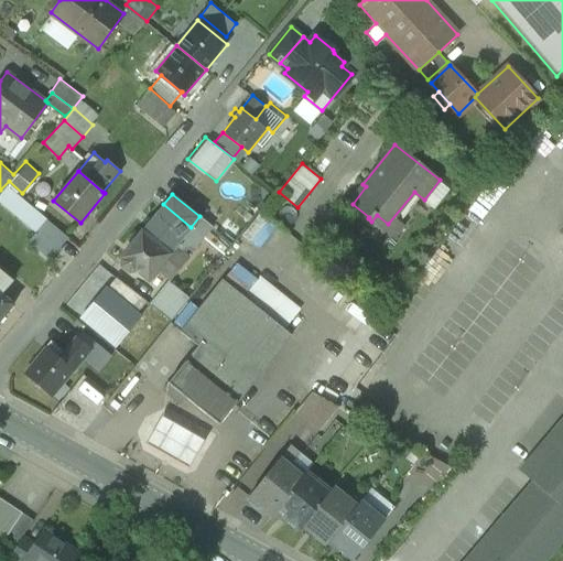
[(163,204),(121,256),(125,258),(122,259),(122,265),(130,270),(134,269),(136,268),(149,279),(165,258),(173,263),(181,254),(174,248),(181,239),(191,227),(163,204)]
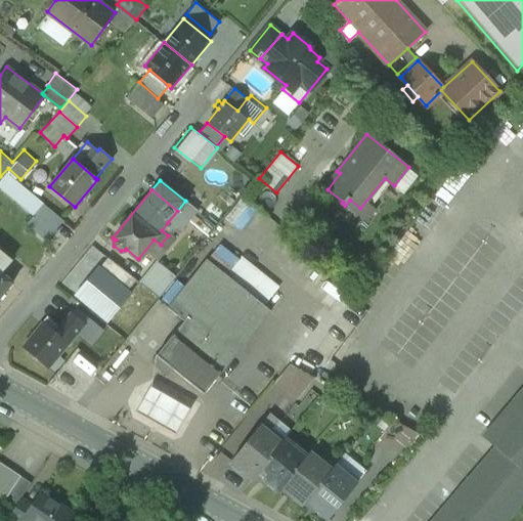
[(252,203),(220,243),(236,255),(237,255),(268,216),(268,217),(269,215),(268,214),(267,215),(252,203)]
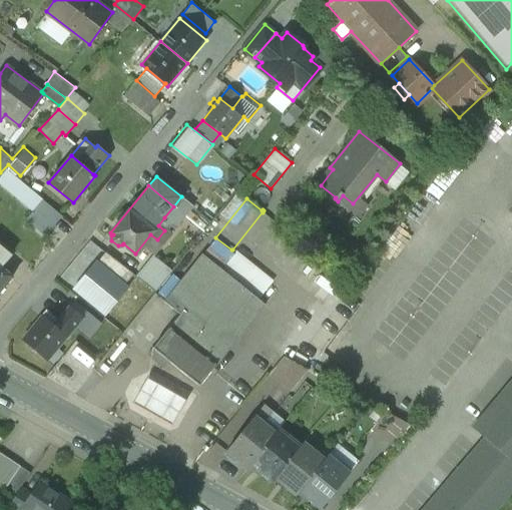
[(61,213),(46,200),(36,210),(54,224),(63,214),(61,213)]
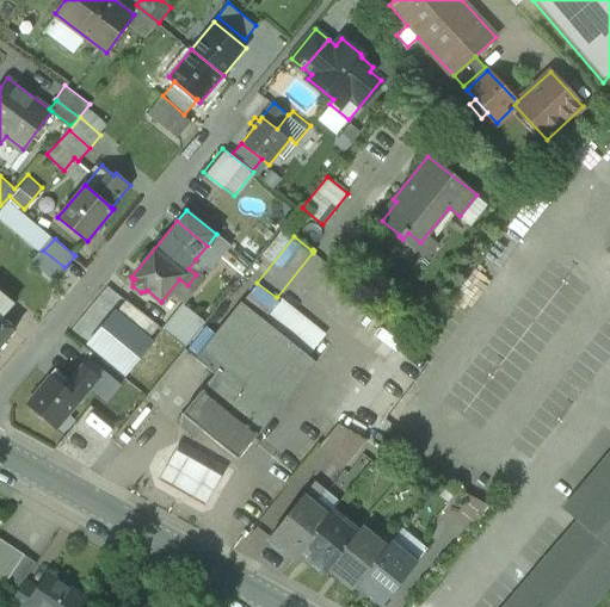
[(65,267),(43,251),(32,261),(53,278),(55,280),(65,267)]
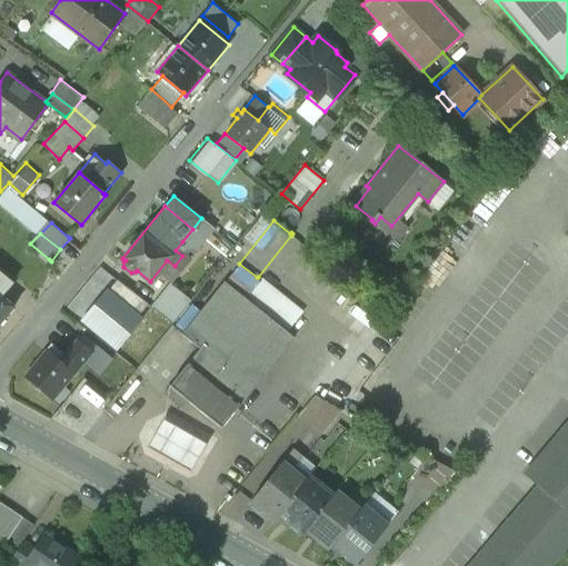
[(189,248),(182,241),(176,250),(182,256),(189,248)]
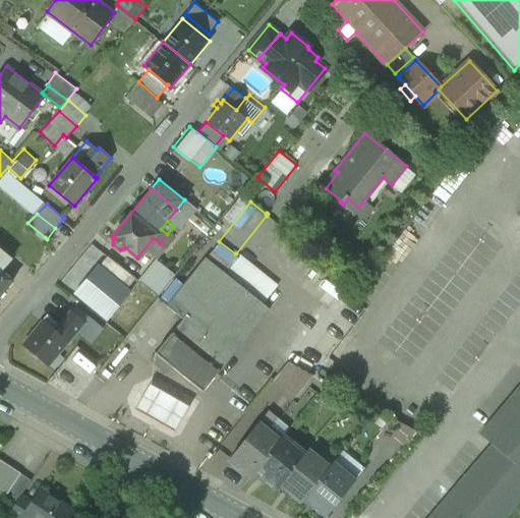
[(11,259),(0,248),(0,269),(2,271),(11,259)]
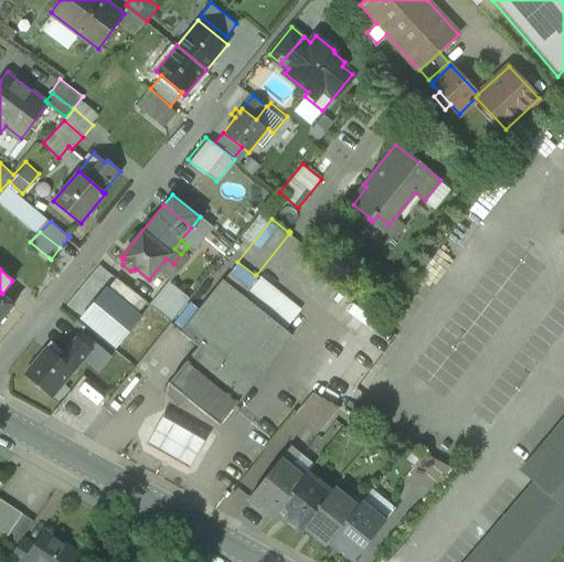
[(127,287),(108,272),(100,282),(119,297),(127,287)]
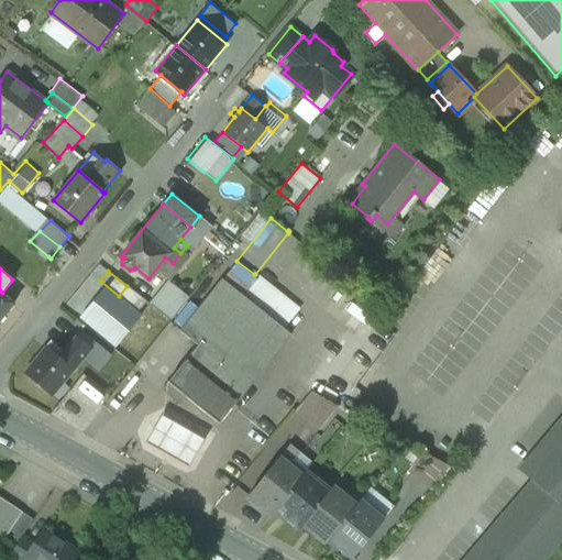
[(299,308),(260,276),(244,295),(284,327),(299,308)]
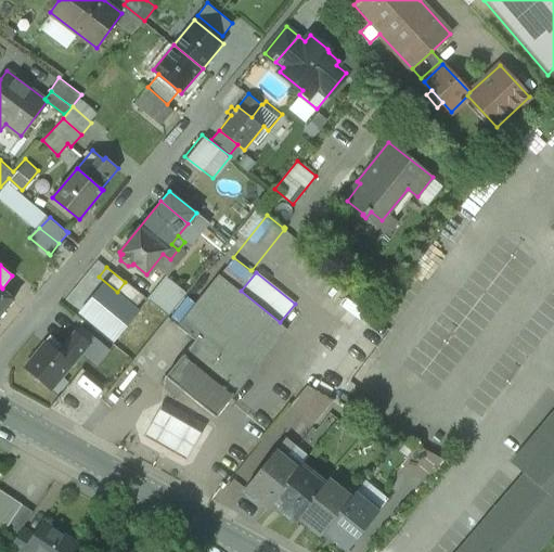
[(167,274),(149,297),(168,315),(188,292),(167,274)]
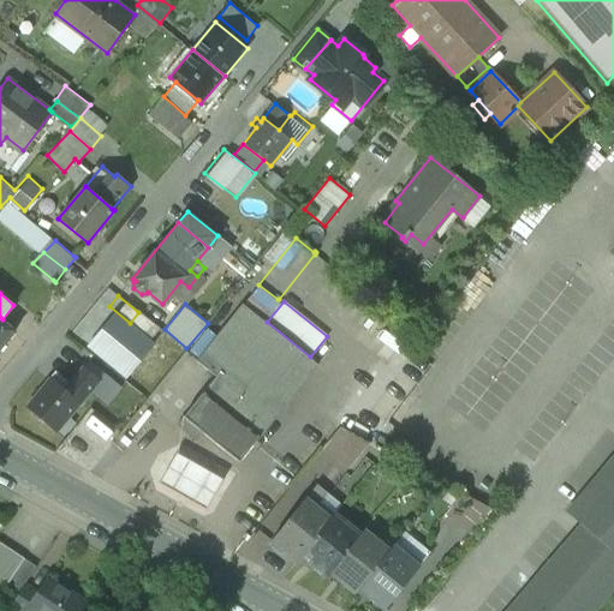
[(267,322),(243,304),(197,360),(216,375),(254,405),(239,421),(258,437),(319,364),(310,357),(267,322)]
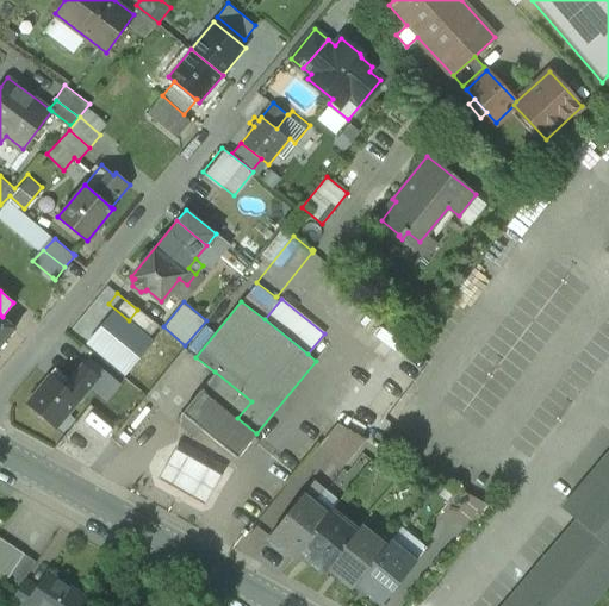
[(2,317),(0,314),(0,345),(16,328),(2,317)]
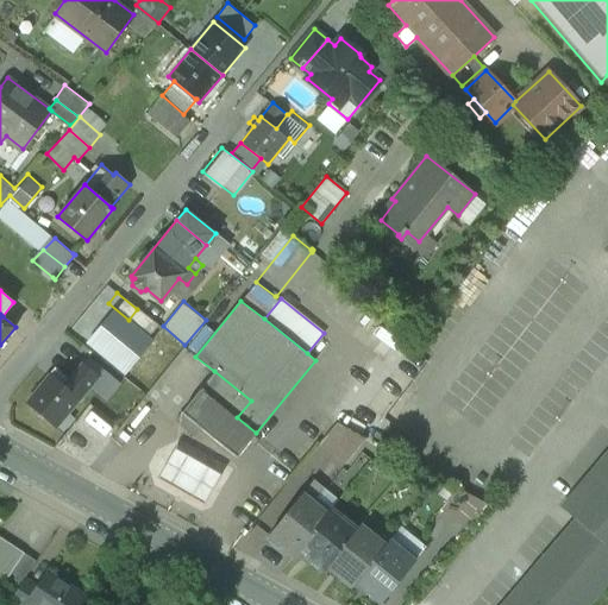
[(83,363),(64,386),(50,375),(27,402),(56,426),(98,376),(83,363)]
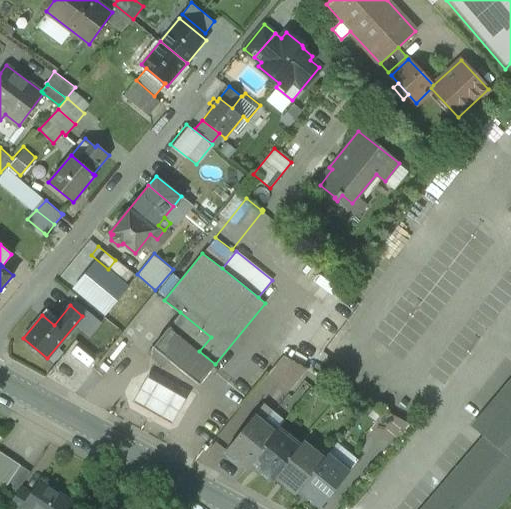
[(211,337),(180,312),(147,353),(150,355),(150,354),(163,365),(168,359),(199,384),(210,371),(214,374),(218,369),(214,366),(215,364),(199,351),(211,337)]
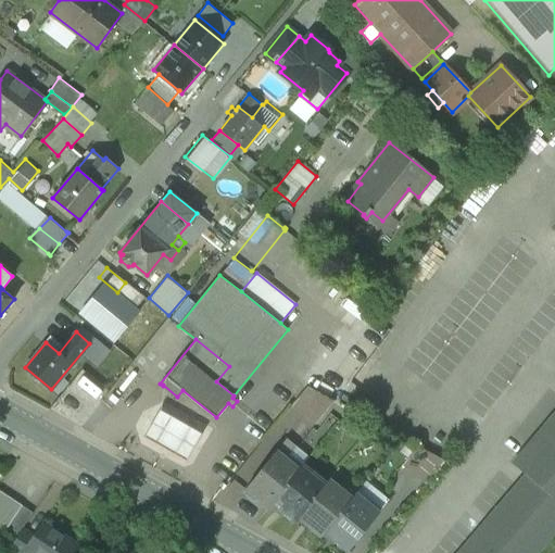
[(307,385),(292,404),(304,414),(322,392),(307,385)]
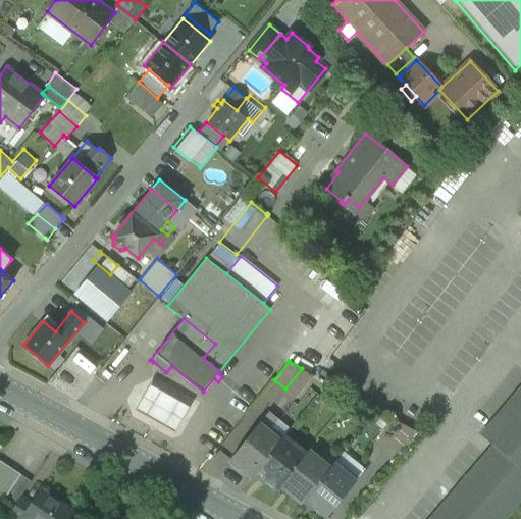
[(302,368),(285,388),(297,397),(314,375),(302,368)]
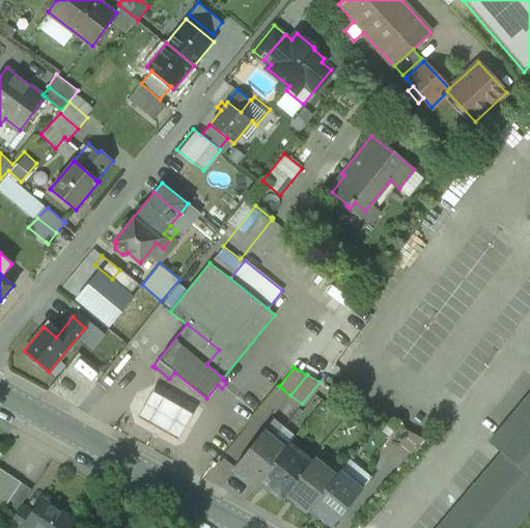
[(194,413),(152,390),(137,416),(178,440),(194,413)]
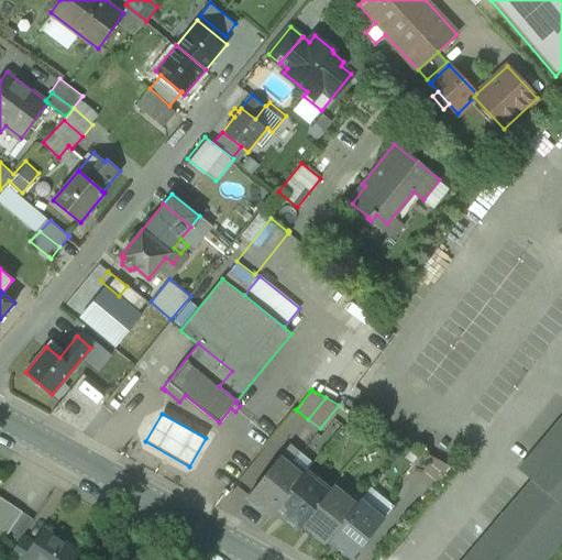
[(561,417),(520,468),(533,479),(561,503),(561,417)]
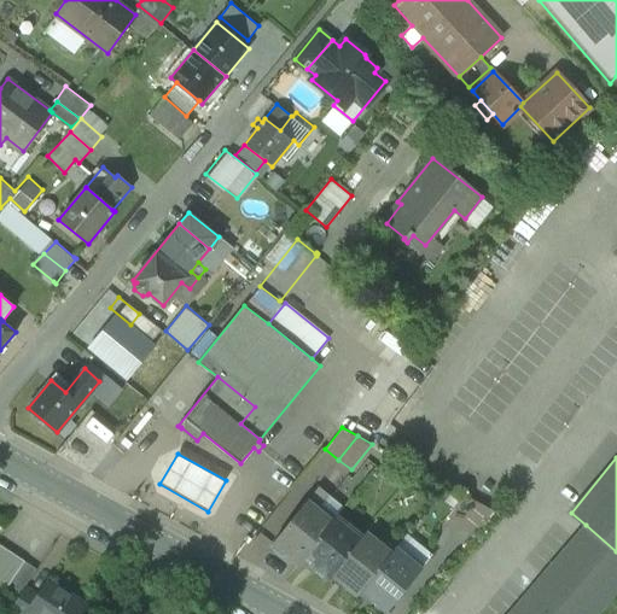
[(465,495),(448,514),(460,525),(481,502),(465,495)]
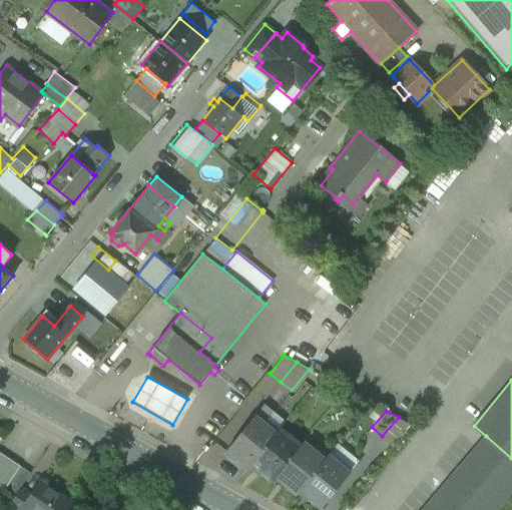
[(253,416),(226,450),(248,467),(279,429),(278,428),(275,432),(253,416)]
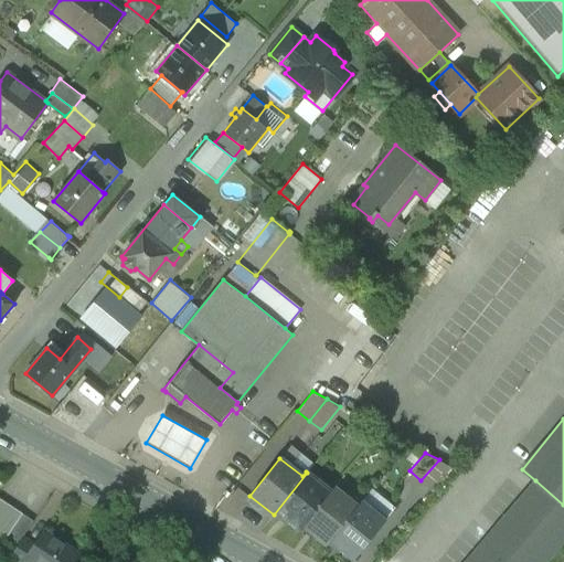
[(439,459),(421,480),(433,490),(453,467),(439,459)]
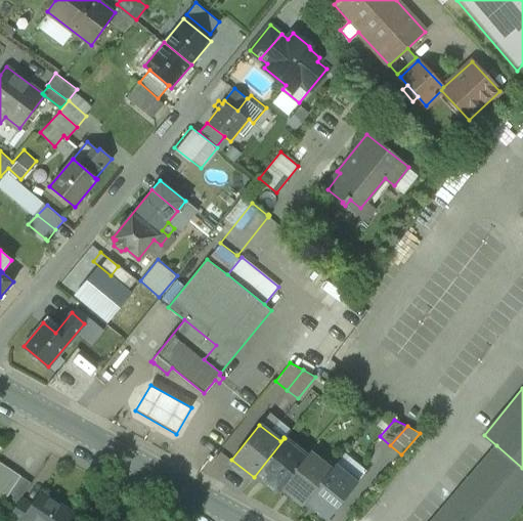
[(285,438),(254,477),(255,478),(258,474),(278,490),(310,452),(309,451),(305,456),(285,438)]
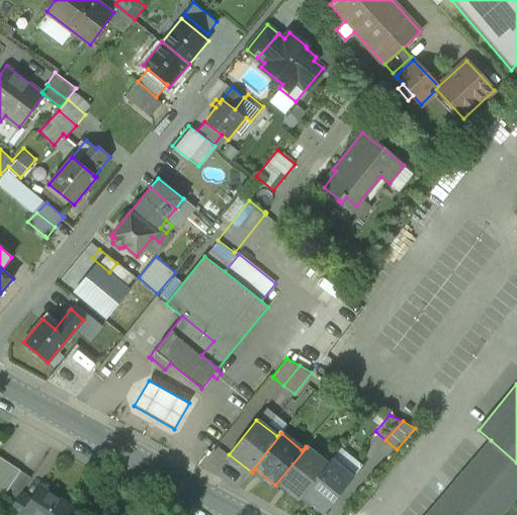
[(506,506),(516,493),(516,462),(491,440),(464,471),(506,506)]
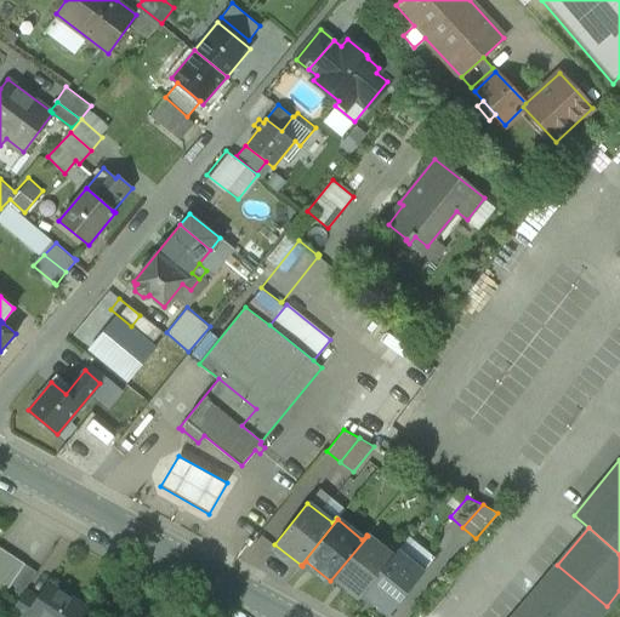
[(368,536),(330,581),(331,582),(335,577),(359,598),(397,552),(396,550),(392,554),(368,536)]
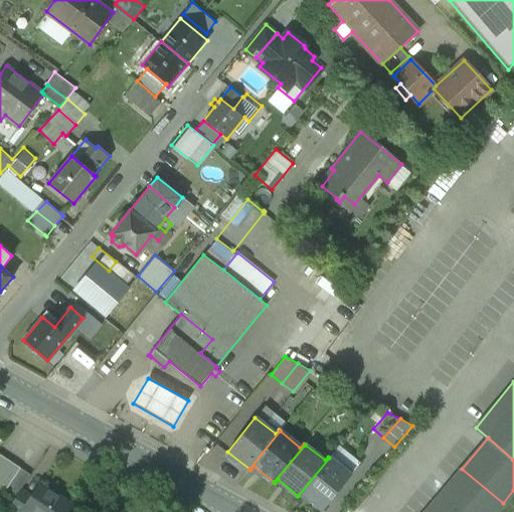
[(21,467),(0,453),(0,482),(7,487),(8,486),(21,467)]
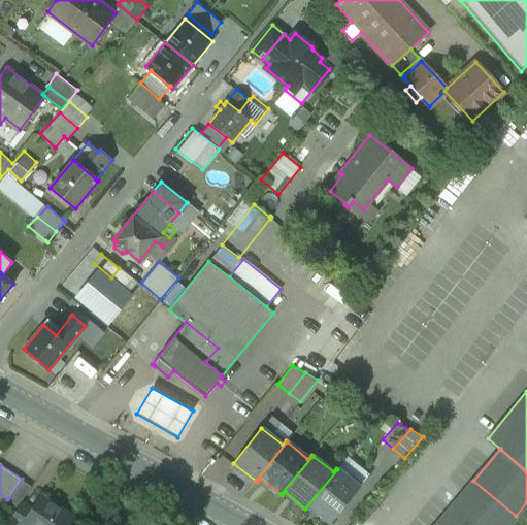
[(337,469),(305,509),(306,509),(309,504),(331,522),(360,487),(337,469)]
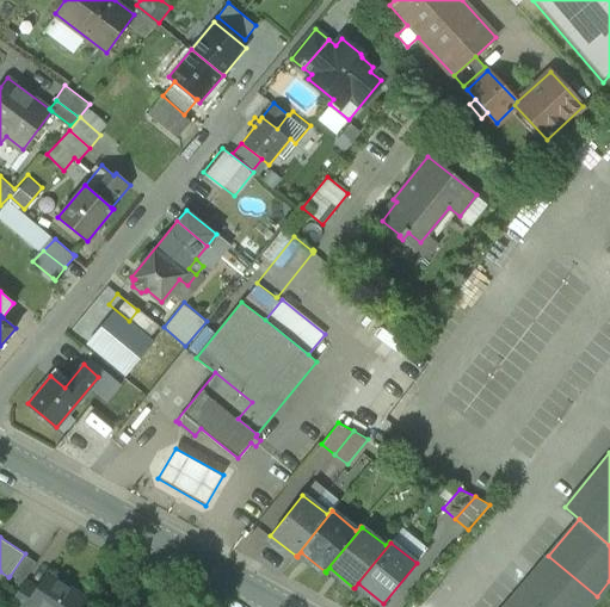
[(25,553),(10,576),(22,583),(37,562),(25,553)]
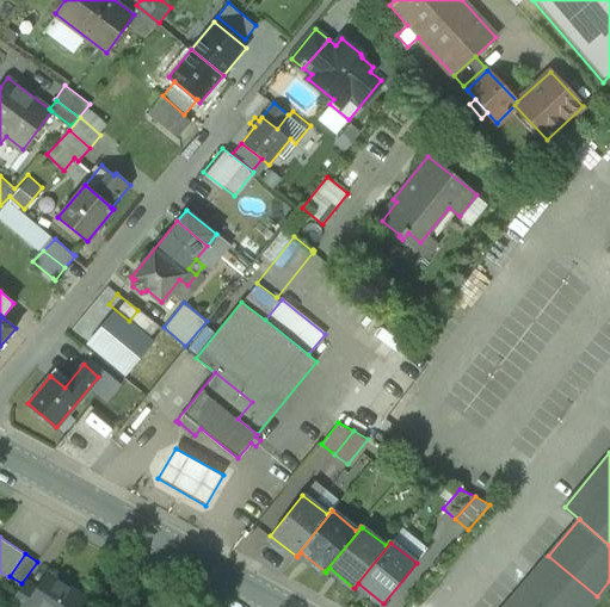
[(587,606),(597,596),(548,556),(504,606),(587,606)]
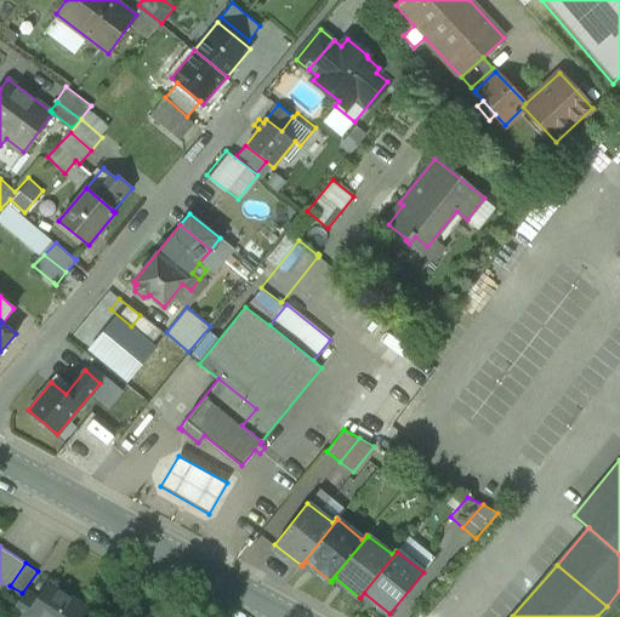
[(81,616),(87,610),(47,583),(38,599),(27,613),(28,615),(32,616),(81,616)]
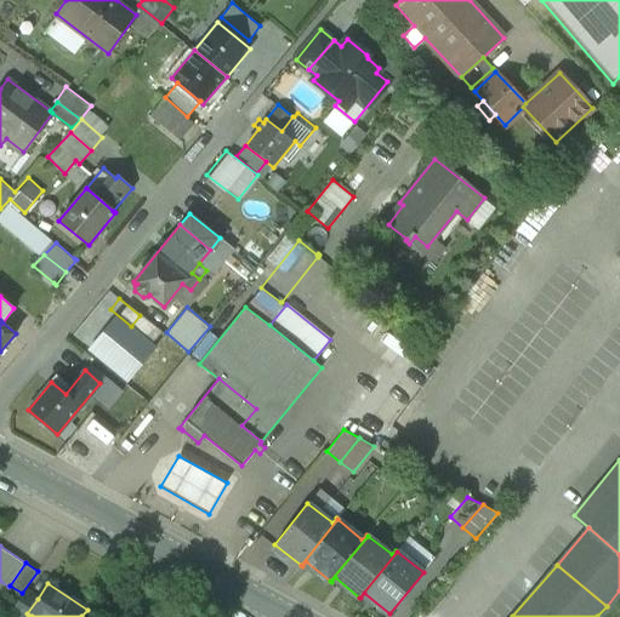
[(24,590),(11,611),(20,616),(26,616),(28,615),(27,613),(38,599),(24,590)]
